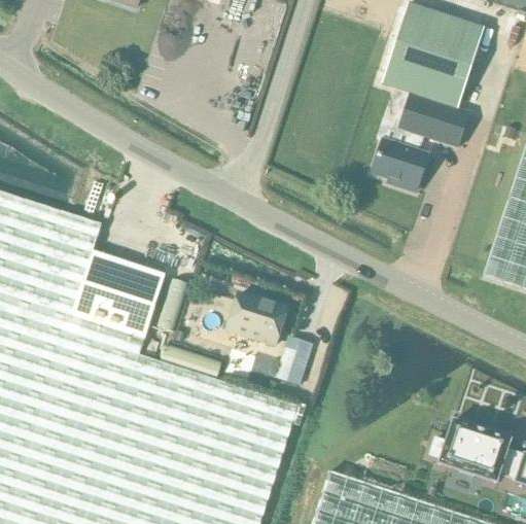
[(396,183),(416,189),(427,153),(419,151),(424,137),(458,147),(470,111),(458,108),(485,26),(409,1),(382,83),(409,93),(397,128),(411,132),(406,146),(383,139),(373,171),(397,179),(396,183)]
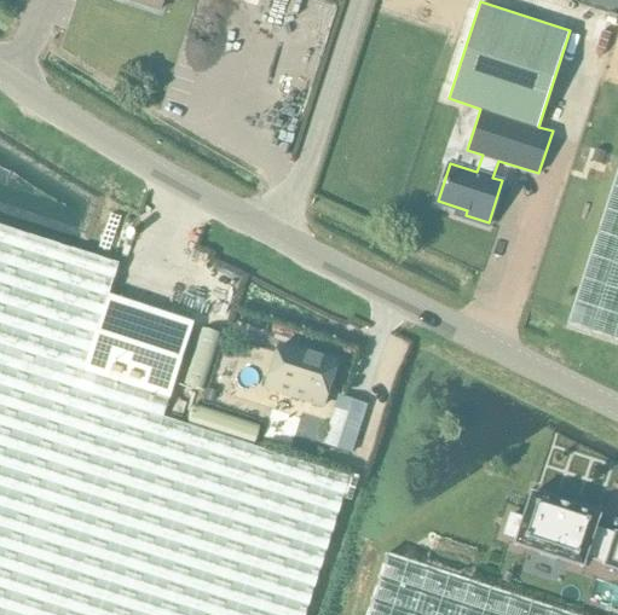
[(617,168),(566,324),(617,341),(617,168)]
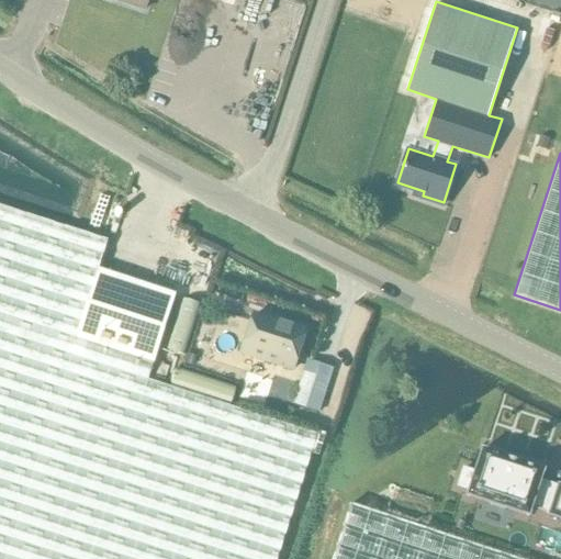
[(0,558),(278,558),(320,431),(232,403),(237,387),(177,368),(171,384),(150,378),(178,292),(100,268),(109,237),(0,202),(0,558)]
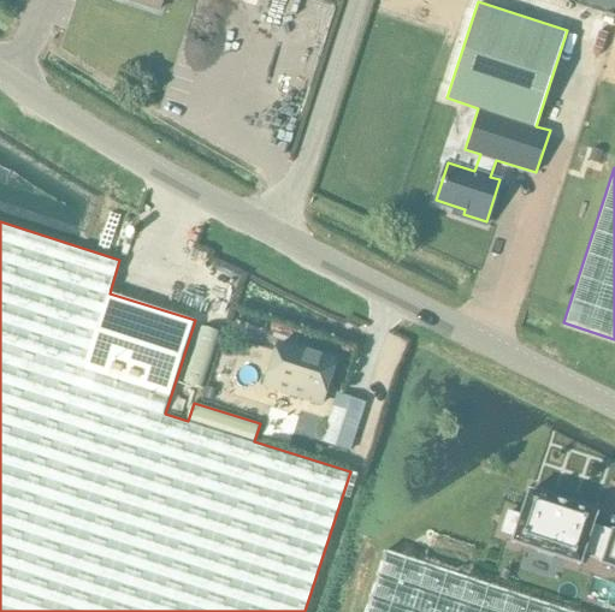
[(266,384),(323,402),(337,355),(317,349),(315,354),(281,343),(266,384)]
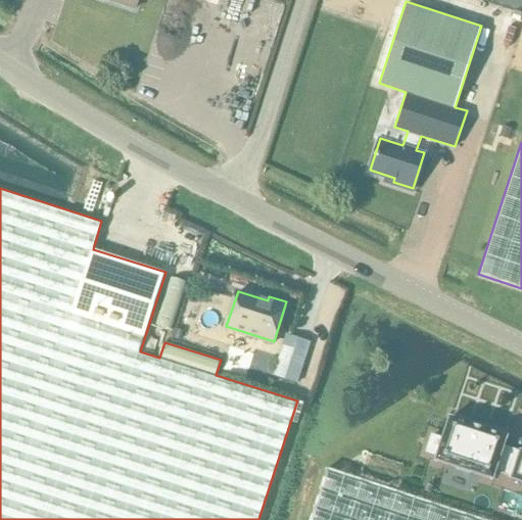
[(283,341),(273,374),(298,382),(309,349),(283,341)]
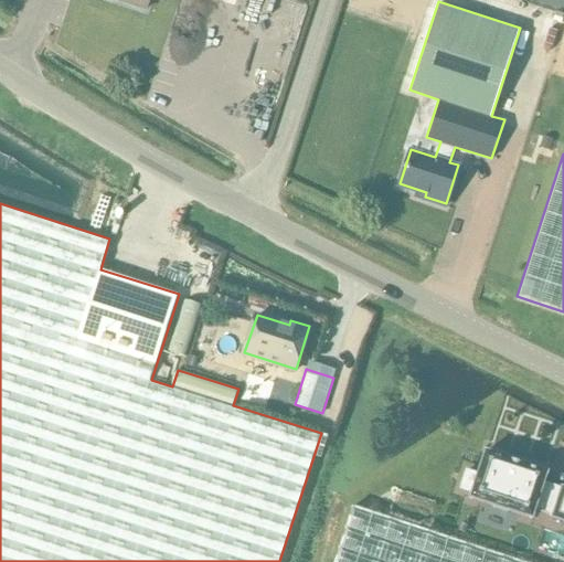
[(553,515),(563,518),(563,486),(562,489),(543,483),(546,474),(547,473),(547,470),(486,449),(485,452),(486,452),(478,473),(467,469),(461,486),(472,490),(471,494),(470,496),(533,517),(533,515),(536,505),(554,511),(553,515)]
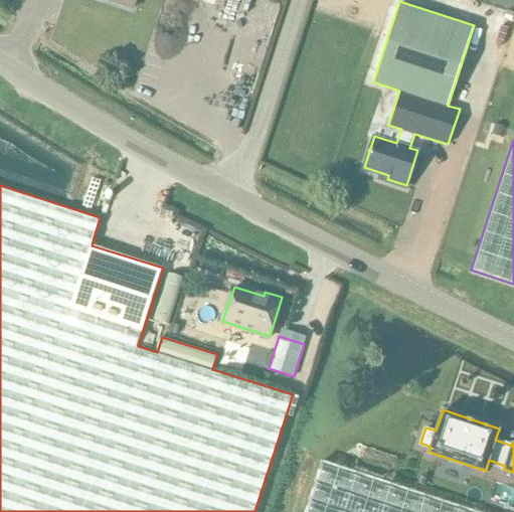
[(305,511),(484,511),(323,460),(305,511)]
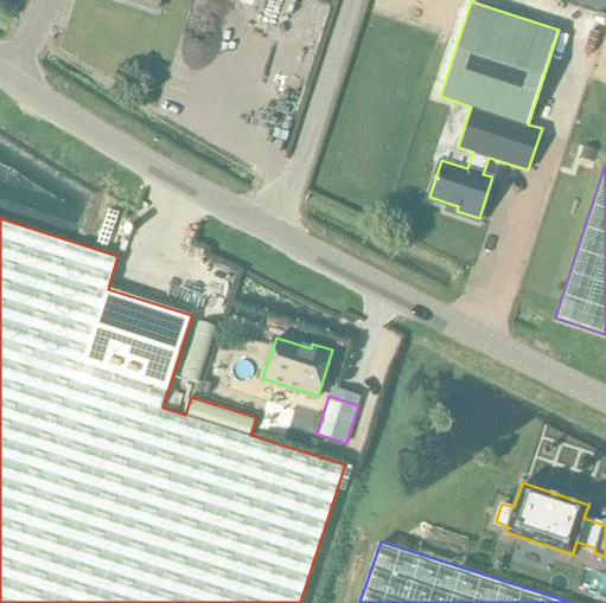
[(605,557),(592,552),(588,560),(605,566),(605,557)]
